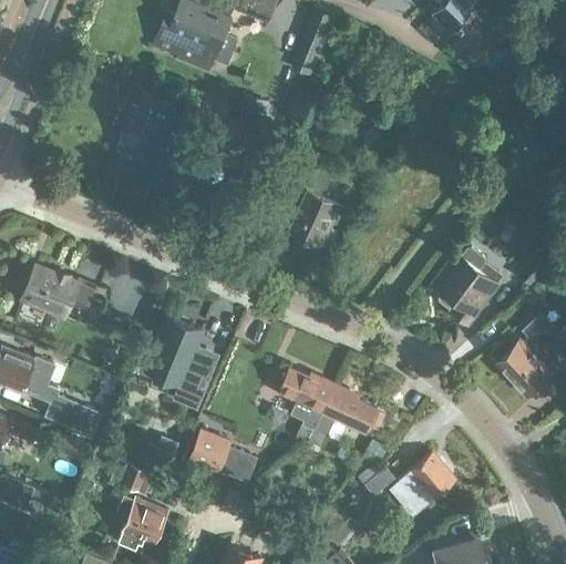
[(166,13),(153,47),(179,58),(178,62),(208,74),(214,61),(219,49),(225,34),(232,18),(235,9),(251,16),(267,22),(273,8),(276,0),(219,0),(215,11),(189,0),(181,0),(174,17),(166,13)]
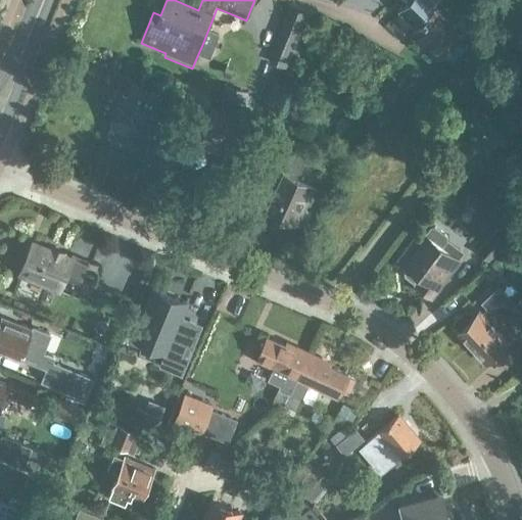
[(408,0),(409,0),(398,10),(410,21),(408,22),(413,28),(415,26),(418,29),(413,33),(438,57),(461,35),(435,10),(431,14),(428,11),(439,0),(438,0),(408,0)]
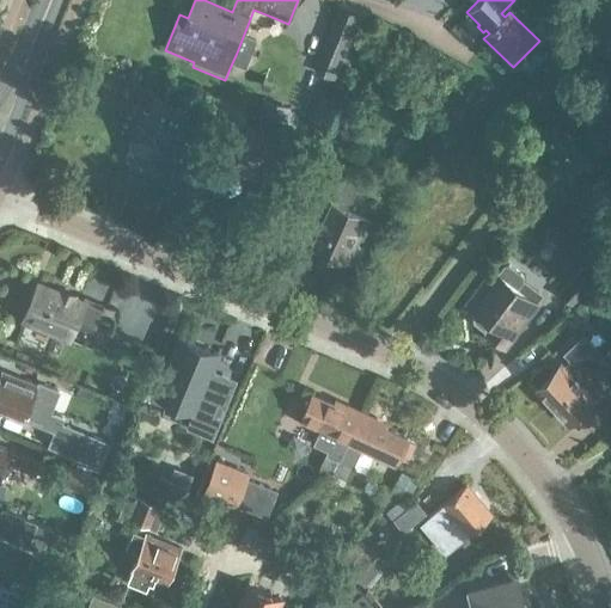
[(610,2),(610,0),(586,0),(600,13),(610,2)]
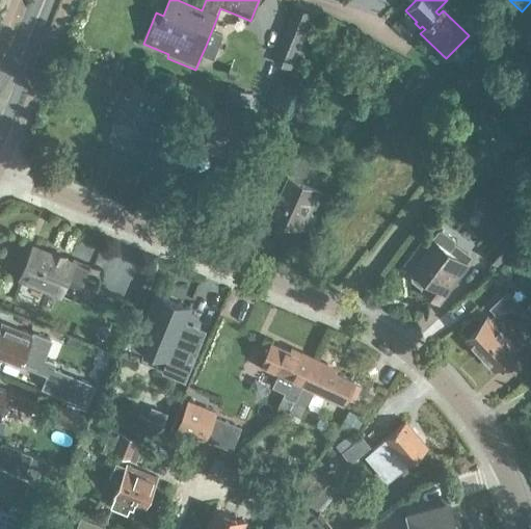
[(281,45),(276,55),(299,64),(304,54),(281,45)]
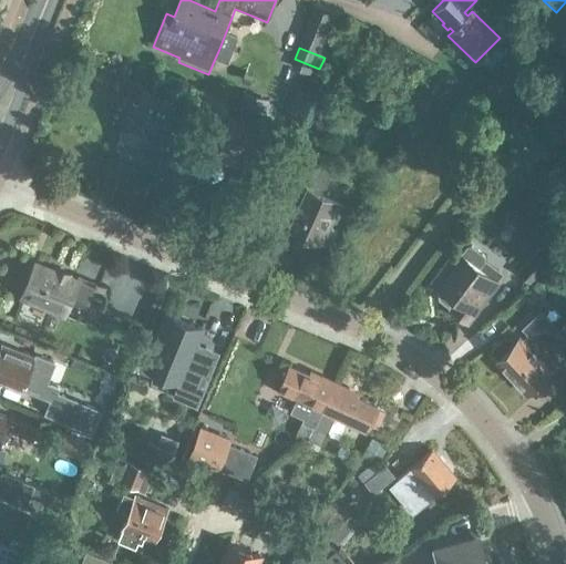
[(133,106),(119,141),(132,146),(127,154),(151,163),(153,157),(168,177),(182,167),(181,165),(166,147),(161,139),(165,126),(182,133),(192,112),(142,91),(135,109),(133,106)]
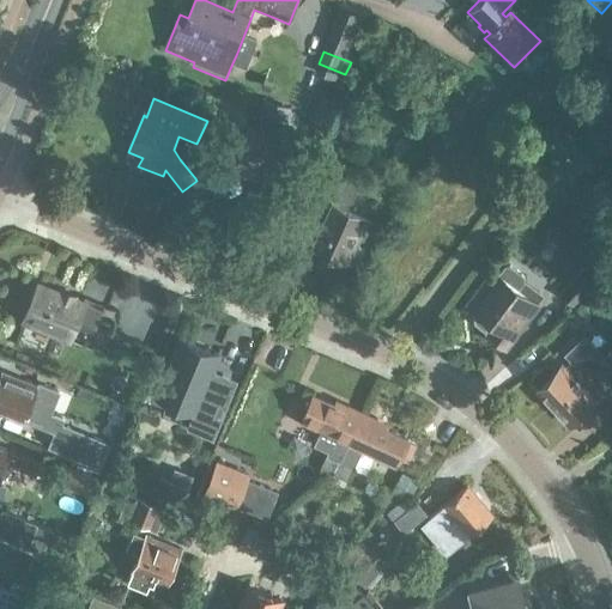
[(289,113),(264,103),(256,120),(282,129),(289,113)]
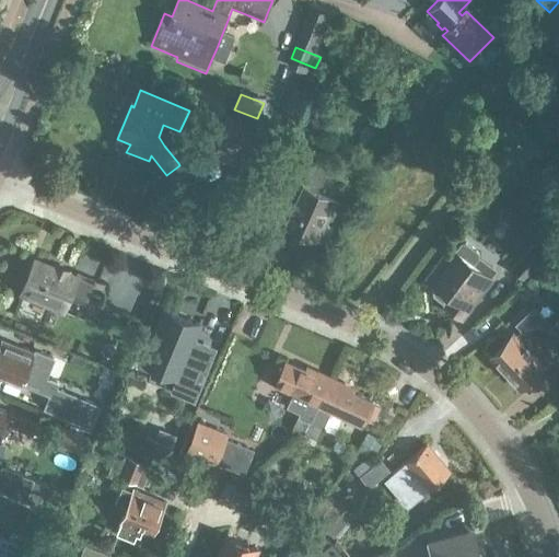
[(225,115),(217,139),(240,147),(248,124),(225,115)]
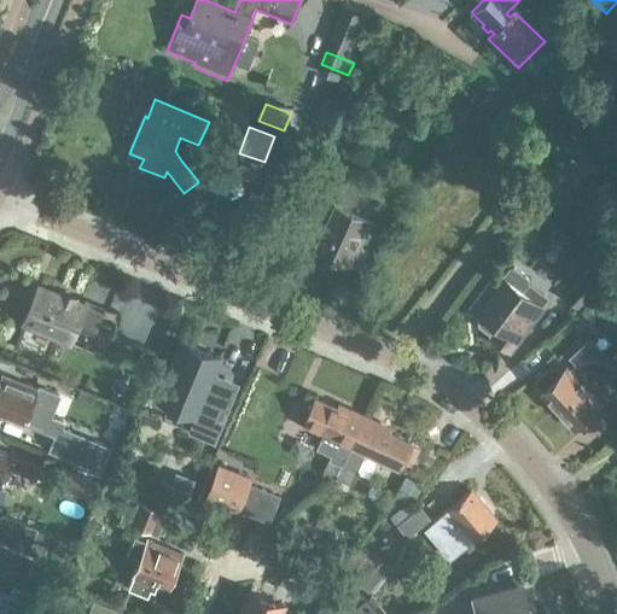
[(331,175),(313,216),(329,223),(324,234),(314,252),(349,268),(368,224),(350,216),(362,189),(347,182),(331,175)]
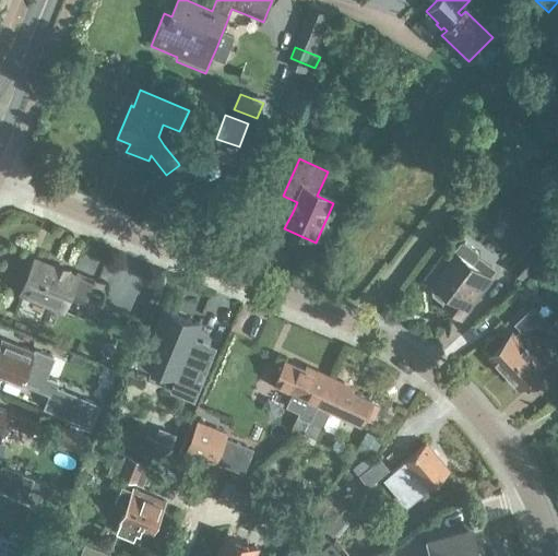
[(434,287),(431,291),(432,297),(447,308),(460,318),(488,281),(489,279),(472,267),(478,259),(477,255),(464,245),(459,245),(454,251),(458,255),(456,257),(452,262),(449,262),(436,279),(437,283),(434,287)]
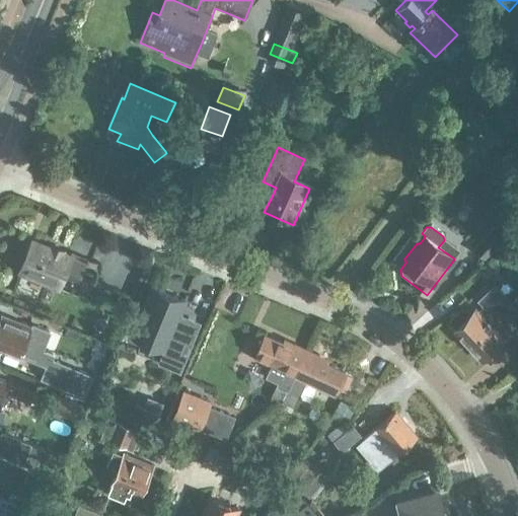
[(19,274),(58,289),(60,284),(75,290),(86,262),(71,255),(70,260),(31,243),(19,274)]
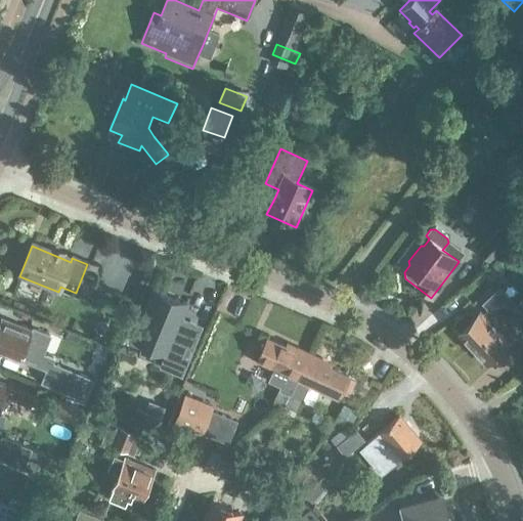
[(128,280),(118,303),(116,310),(128,315),(140,286),(128,280)]
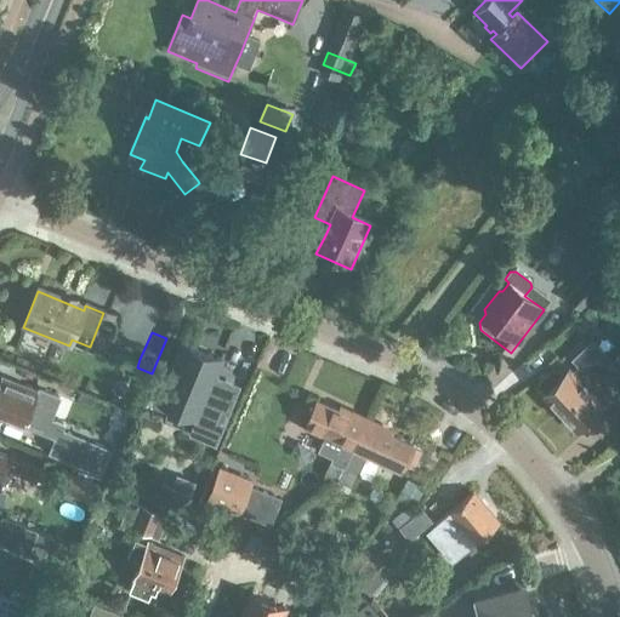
[(222,363),(182,346),(158,405),(198,421),(211,386),(222,363)]
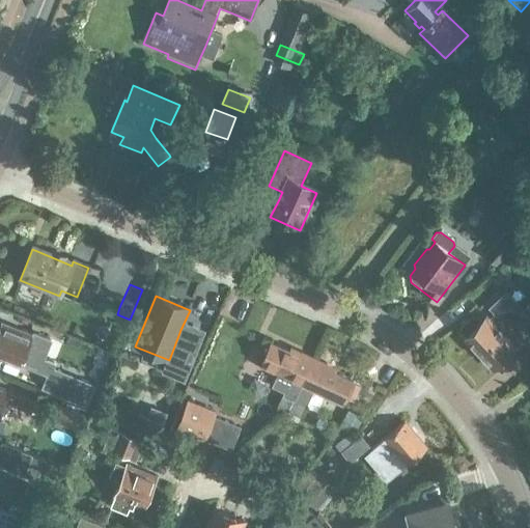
[(470,323),(458,333),(465,339),(479,354),(521,314),(522,313),(505,296),(490,310),(498,320),(491,326),(485,320),(476,329),(470,323)]
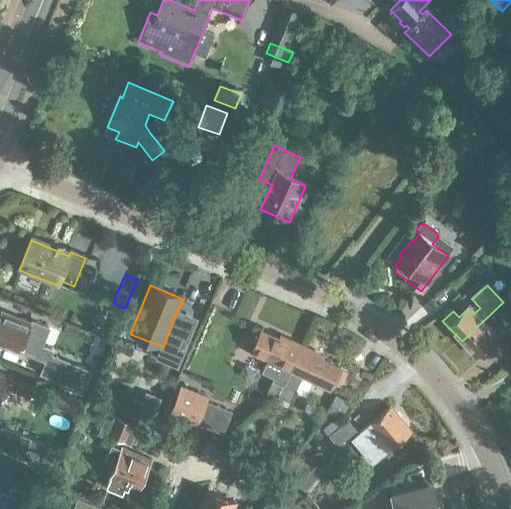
[(502,303),(462,341),(475,356),(476,355),(483,362),(492,352),(486,346),(495,337),(490,331),(510,311),(502,303)]
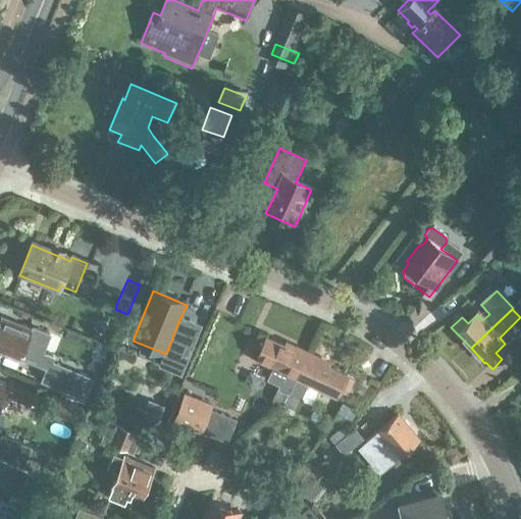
[(0,350),(20,359),(48,370),(43,383),(82,400),(90,380),(51,364),(53,360),(41,355),(49,336),(43,334),(33,330),(17,324),(16,326),(1,320),(0,323),(0,325),(1,325),(0,327),(0,350)]
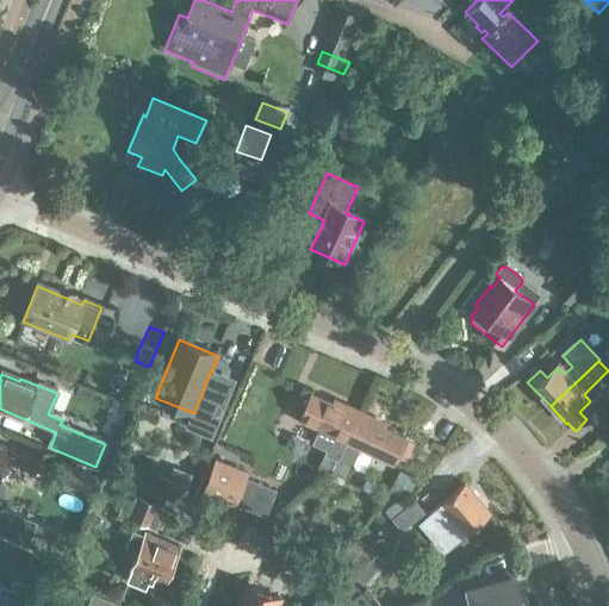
[(194,413),(192,412),(185,429),(211,439),(232,389),(207,379),(194,413)]
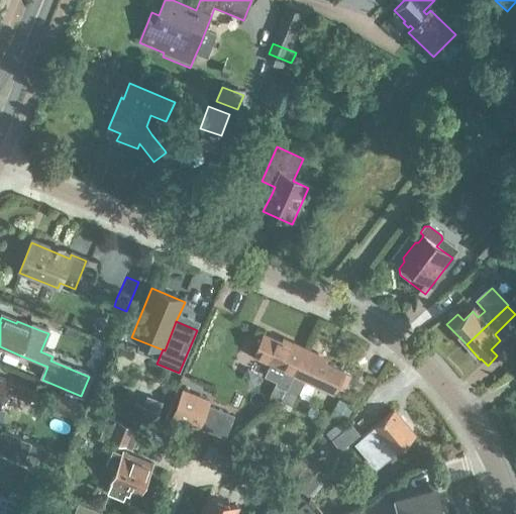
[(264,335),(252,358),(270,367),(265,378),(276,383),(269,398),(270,398),(268,402),(275,405),(277,402),(281,403),(293,377),(305,350),(303,349),(302,353),(264,335)]
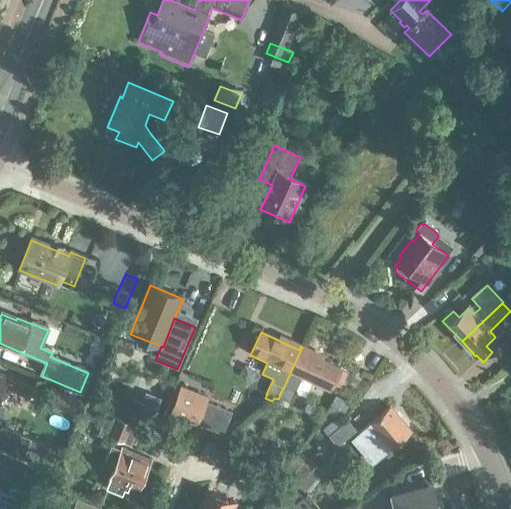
[(315,353),(302,347),(290,373),(301,378),(331,391),(334,385),(334,386),(335,386),(341,389),(348,373),(341,370),(313,357),(315,353)]
